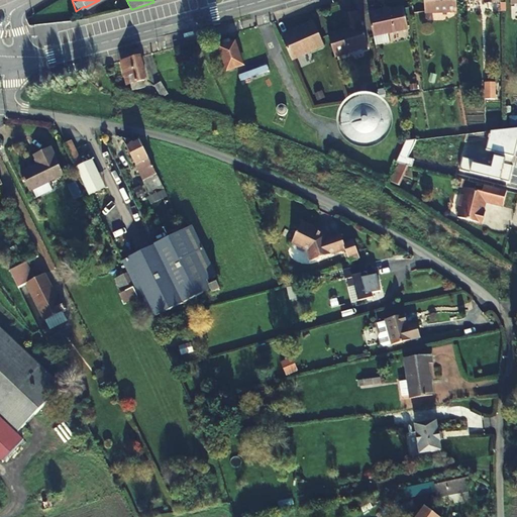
[(456,12),(455,0),(422,0),(424,14),(456,12)]
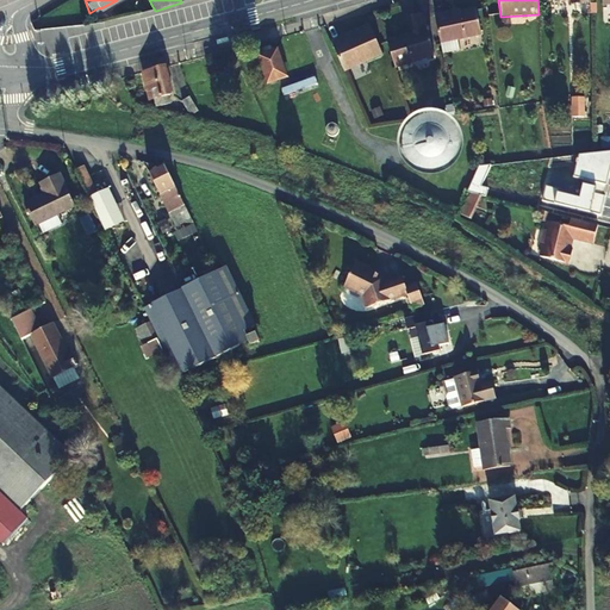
[(450,8),(434,12),(440,39),(458,36),(479,30),(474,6),(452,11),(450,8)]
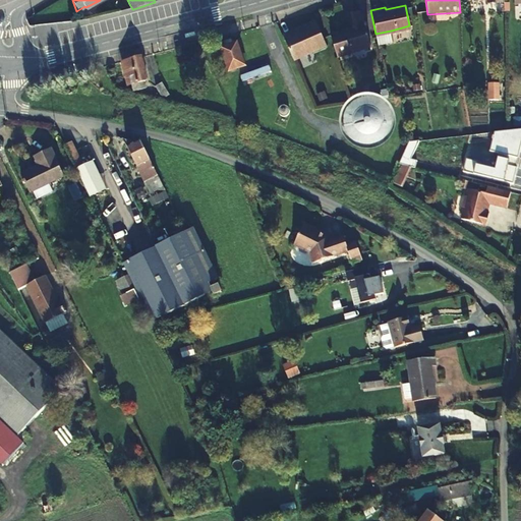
[(342,29),(329,33),(336,56),(369,46),(358,9),(345,13),(349,27),(342,31),(342,29)]
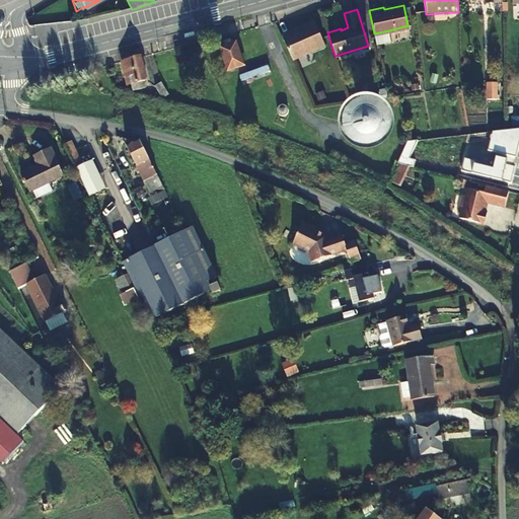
[(122,18),(126,30),(141,26),(138,14),(122,18)]
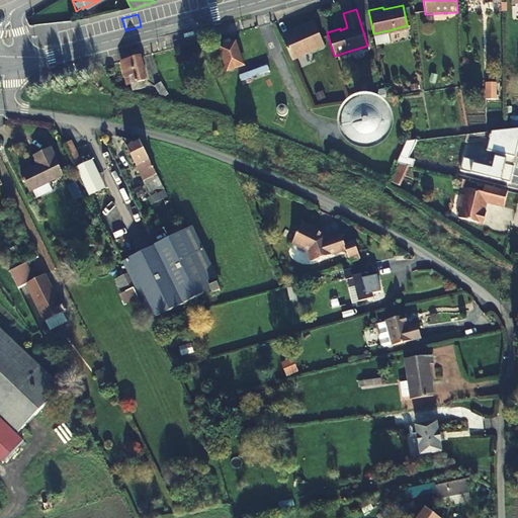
[(286,30),(279,32),(290,59),(322,46),(312,21),(287,31),(286,30)]
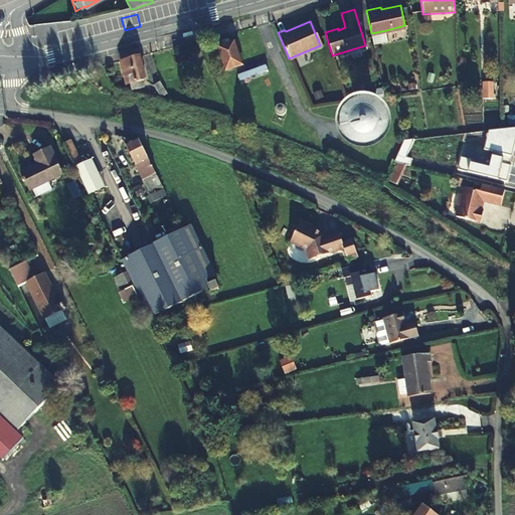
[(388,39),(386,30),(371,33),(373,42),(388,39)]
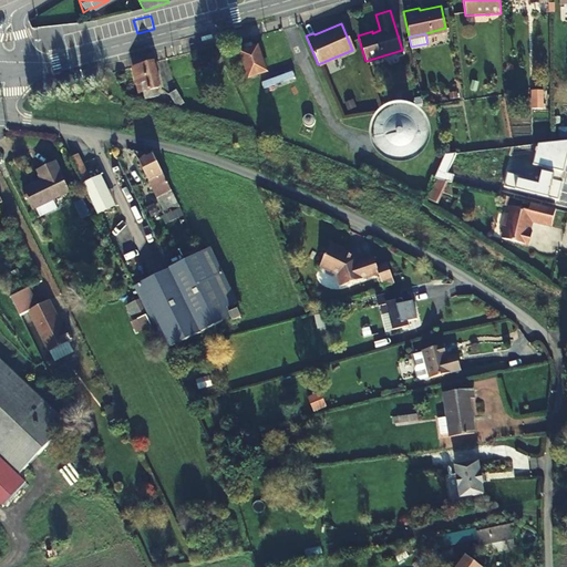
[(243,45),(245,52),(254,49),(251,43),(243,45)]
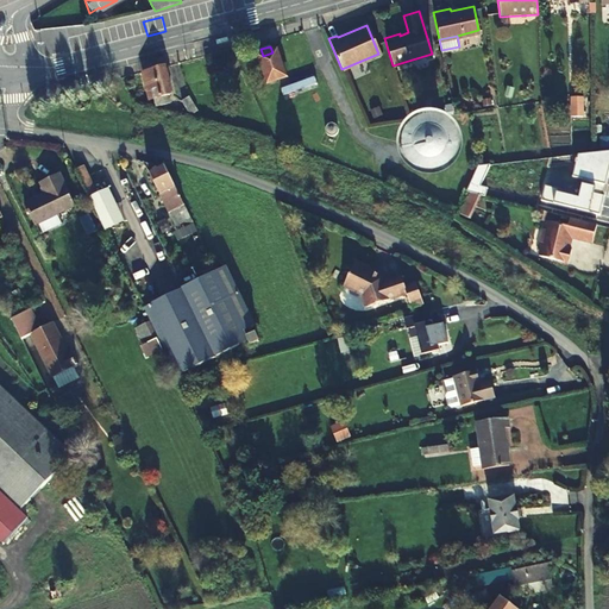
[(277,51),(272,52),(263,56),(259,57),(269,83),(286,77),(277,51)]
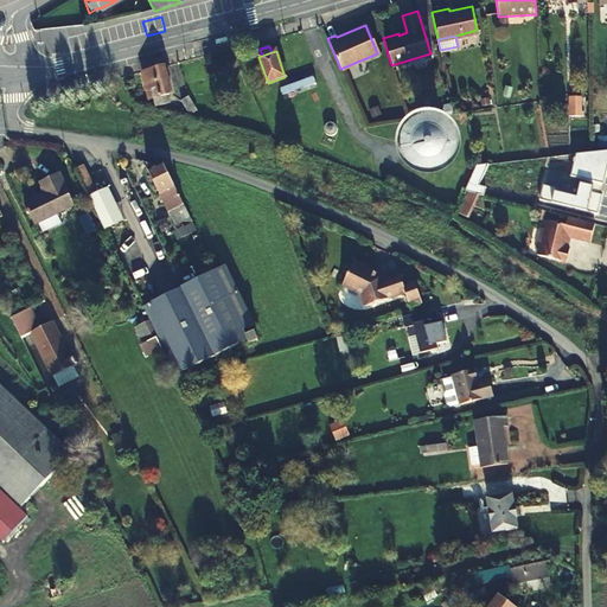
[(142,74),(149,100),(171,93),(165,68),(142,74)]
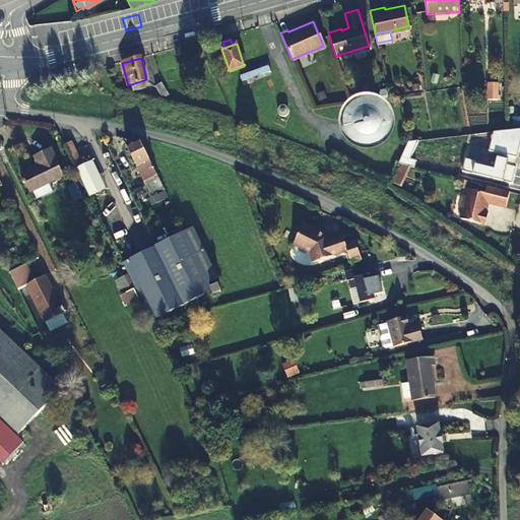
[(161,83),(155,87),(163,99),(169,95),(161,83)]
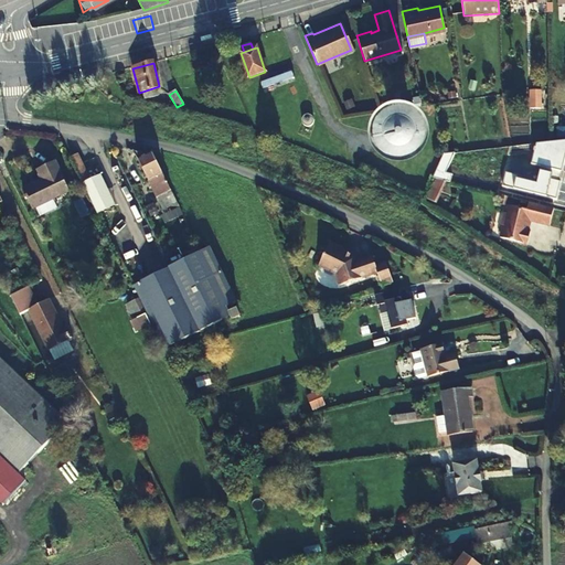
[(530,110),(542,109),(542,91),(530,91),(530,110)]
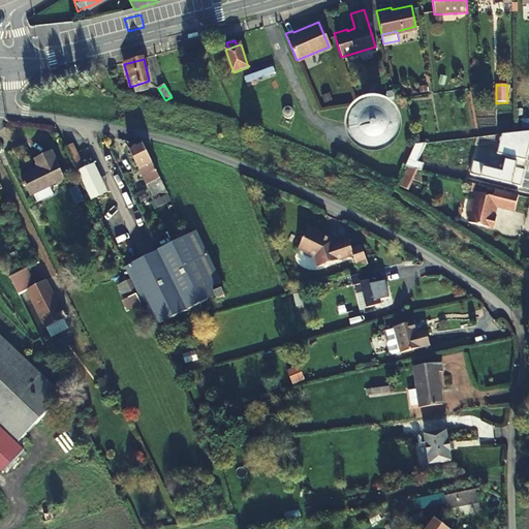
[(285,106),(283,107),(282,110),(281,112),(281,114),(282,116),(284,117),(286,118),(288,118),(290,117),(291,116),(292,114),(292,111),(291,109),(289,107),(288,106),(285,106)]
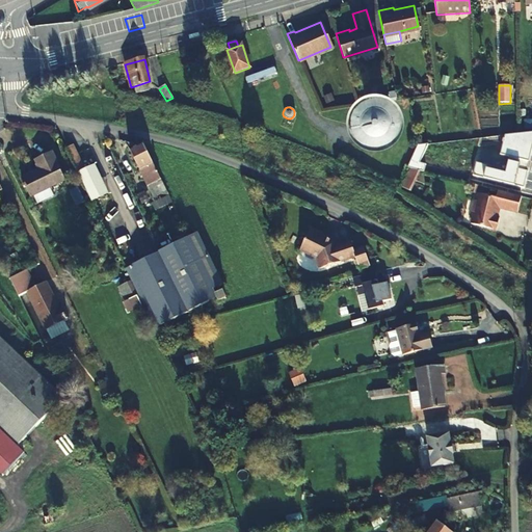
[(387,123),(381,122),(373,124),(369,132),(371,142),(378,148),(387,147),(393,140),(394,130),(387,123)]
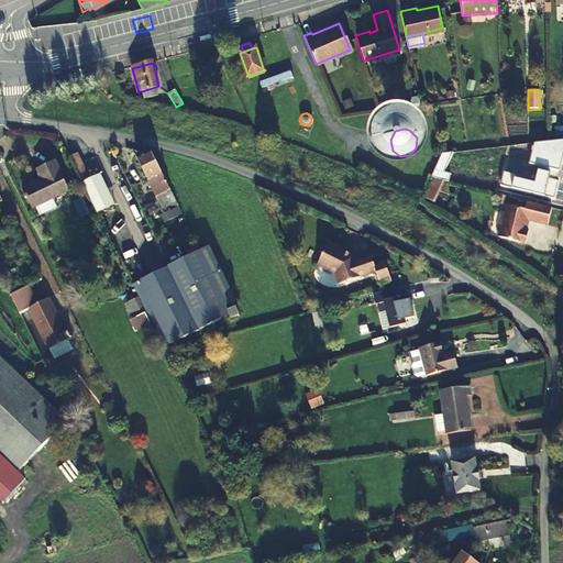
[(83,181),(89,179),(77,153),(70,156),(83,181)]
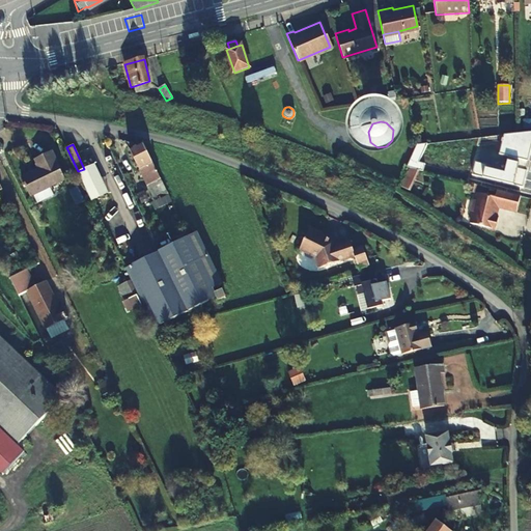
[(166,190),(143,145),(130,152),(149,190),(154,188),(158,195),(166,190)]
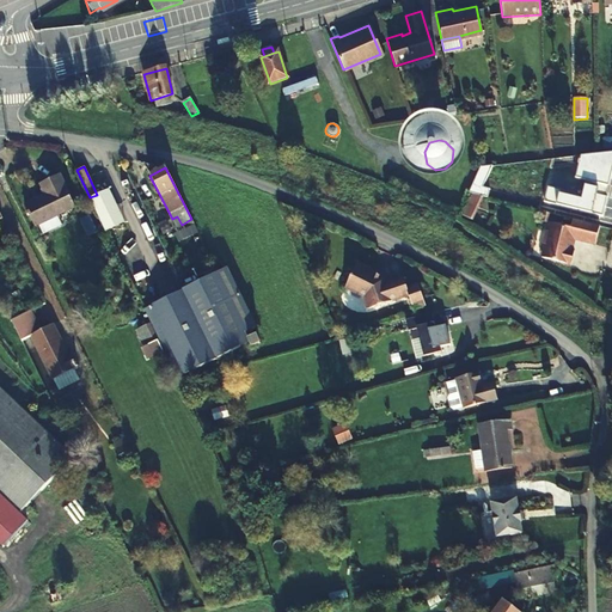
[(36,226),(53,218),(74,206),(59,175),(38,184),(44,195),(24,206),(35,227),(36,226)]
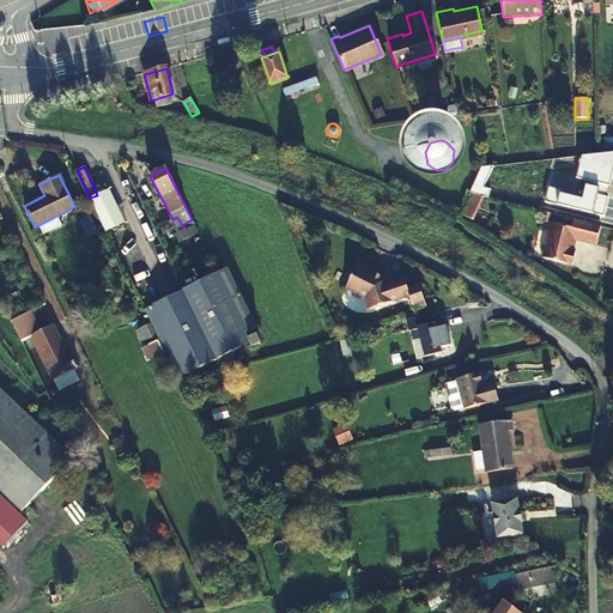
[(97,195),(90,198),(107,231),(123,222),(108,189),(97,195)]
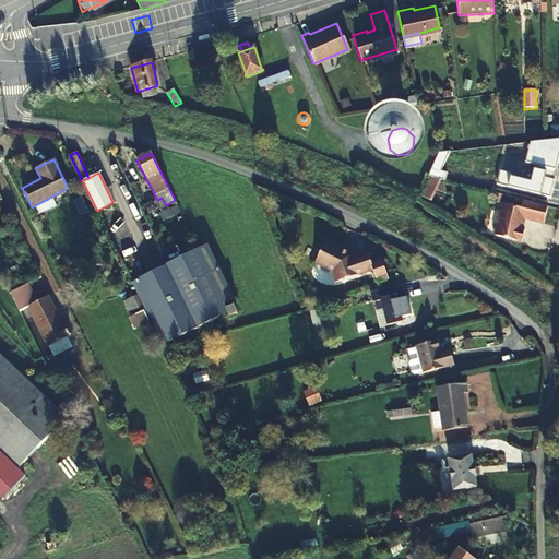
[(423,198),(431,201),(440,180),(431,177),(423,198)]
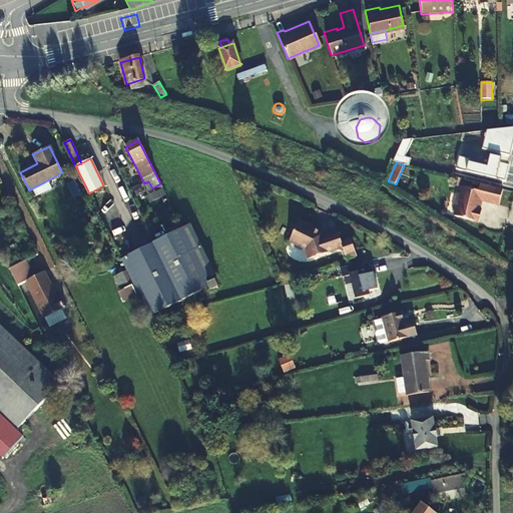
[(49,190),(44,182),(30,189),(34,198),(49,190)]
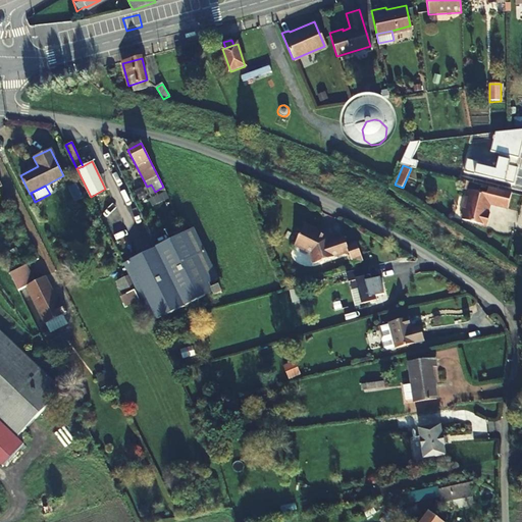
[(512,193),(488,187),(487,195),(470,190),(470,191),(468,197),(466,197),(463,208),(465,208),(462,219),(487,226),(489,214),(487,213),(489,204),(508,209),(512,193)]
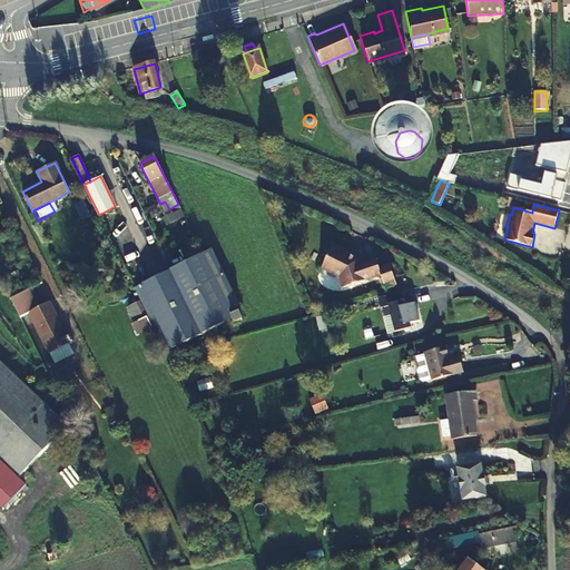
[(338,246),(327,269),(344,278),(347,290),(385,277),(390,291),(401,286),(394,267),(384,271),(381,261),(365,265),(364,262),(352,255),(353,253),(338,246)]
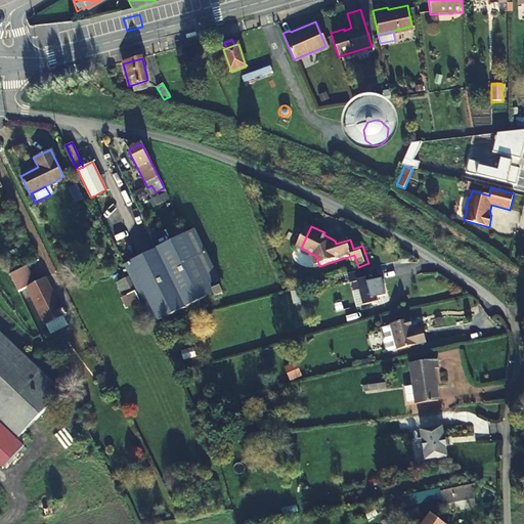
[(123,264),(153,324),(217,291),(213,282),(221,278),(195,229),(123,264)]
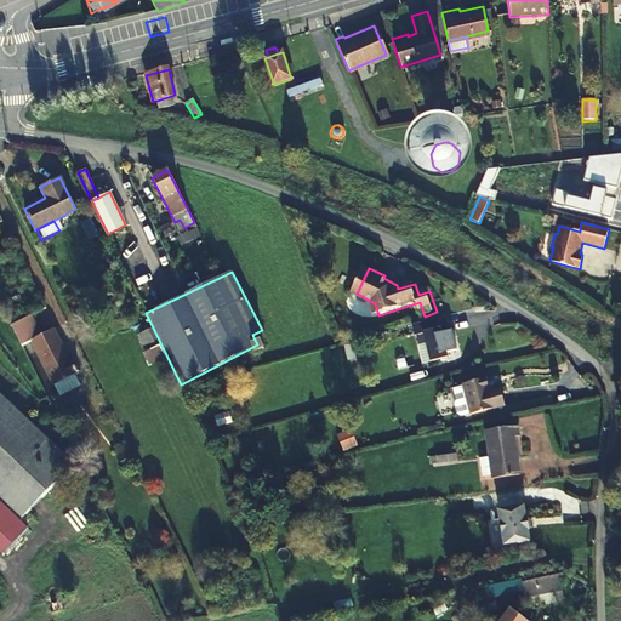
[(33,341),(60,397),(81,386),(75,375),(79,374),(72,360),(69,362),(53,330),(43,336),(32,315),(11,326),(21,347),(33,341)]
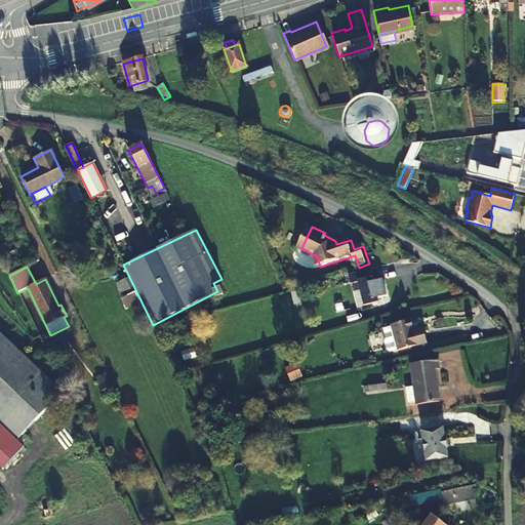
[(375,271),(353,276),(355,285),(362,284),(368,308),(384,304),(382,299),(391,297),(387,281),(378,283),(375,271)]
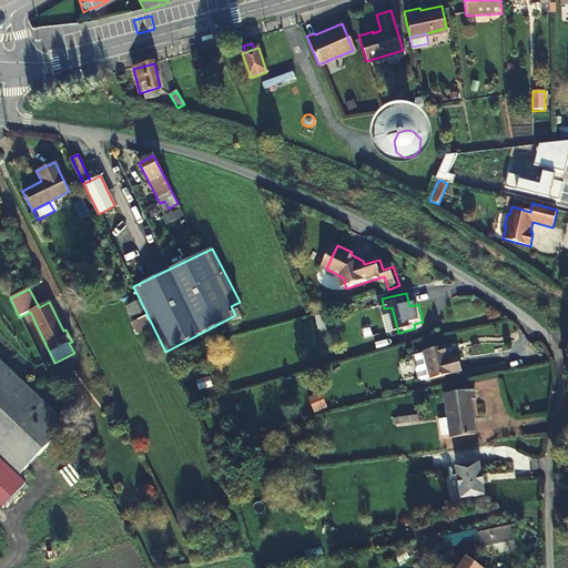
[(144,318),(137,302),(130,304),(138,322),(144,318)]
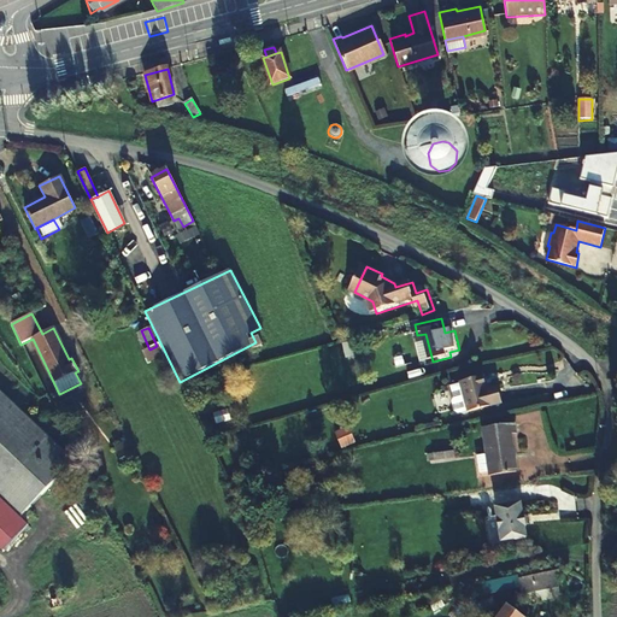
[(266,344),(263,336),(256,340),(260,347),(266,344)]
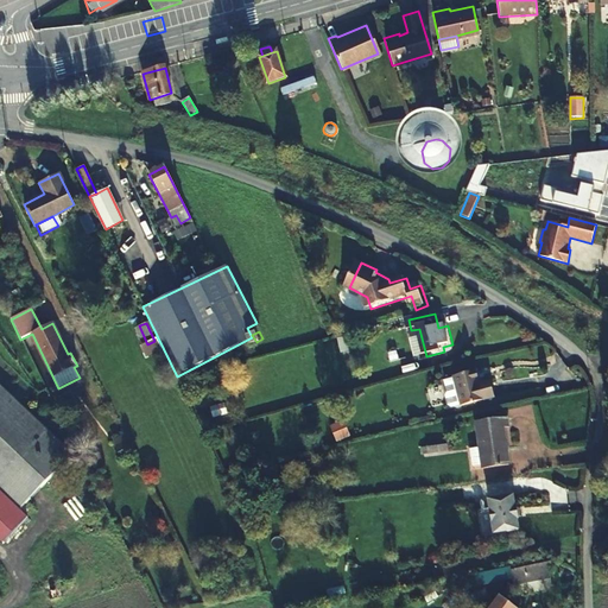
[(461,404),(461,406),(495,397),(491,382),(480,386),(476,372),(454,378),(455,380),(445,382),(448,393),(447,396),(449,405),(453,407),(461,404)]
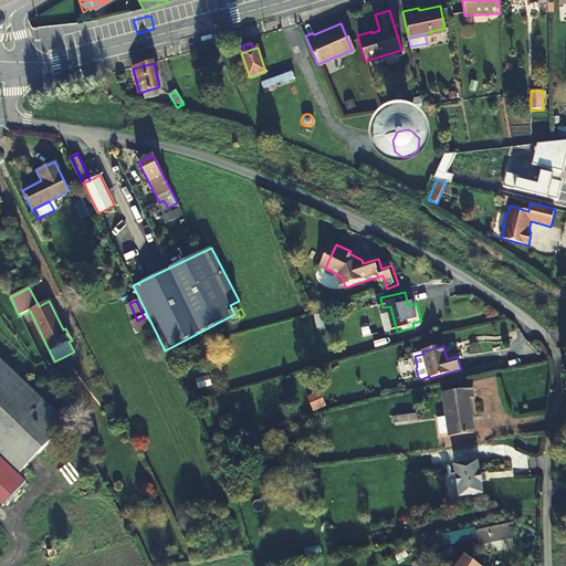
[(0,392),(4,397),(22,378),(20,377),(0,356),(0,392)]
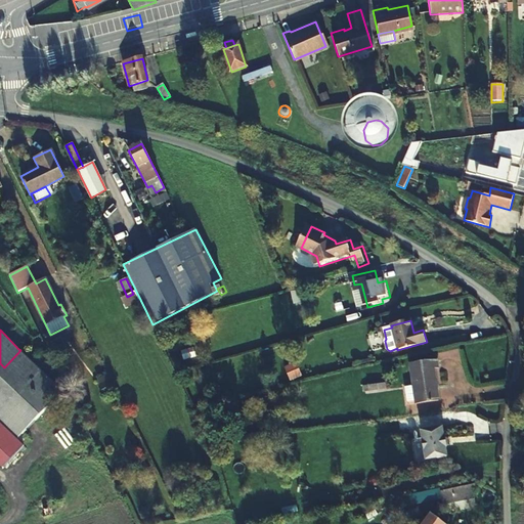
[(4,367),(0,363),(0,412),(41,369),(20,350),(4,367)]
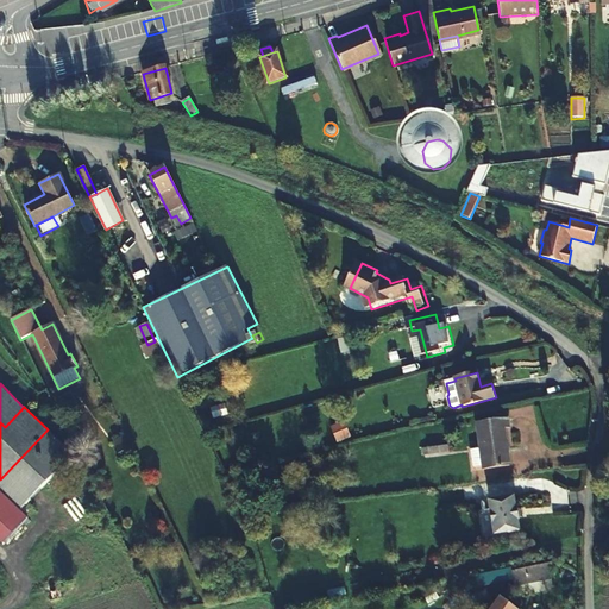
[(483,466),(484,469),(509,465),(504,429),(510,428),(509,418),(477,422),(481,447),(471,449),(473,468),(483,466)]
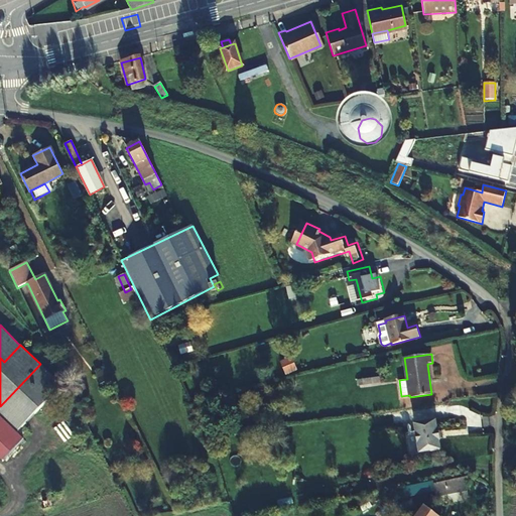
[(285,375),(296,371),(291,357),(280,362),(285,375)]
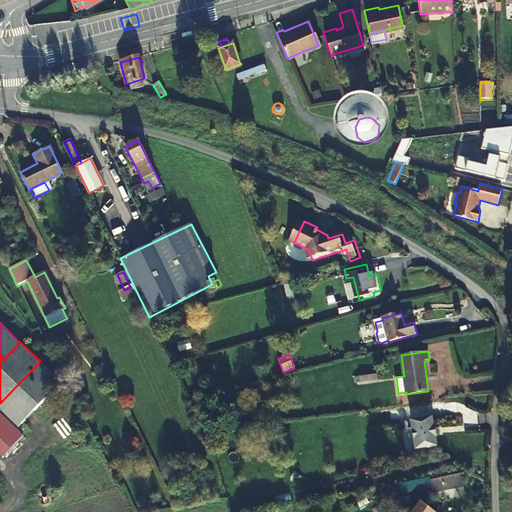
[(107,371),(105,366),(96,371),(99,375),(107,371)]
